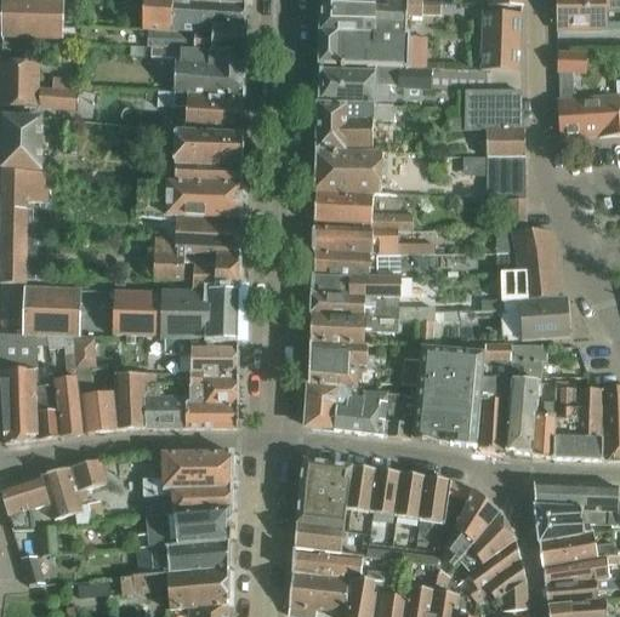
[(1,0),(1,35),(61,38),(62,0),(1,0)]
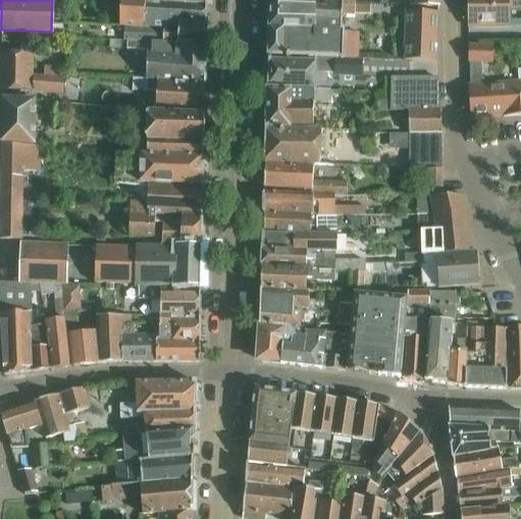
[(205,2),(166,0),(158,0),(120,0),(119,23),(123,23),(178,26),(179,19),(204,21),(205,2)]
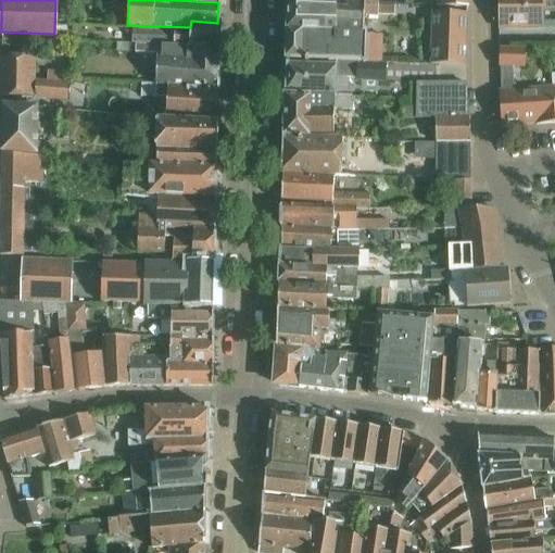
[(287,0),(286,55),(337,58),(378,59),(379,33),(364,32),(364,30),(361,30),(362,12),(377,12),(377,0),(287,0)]
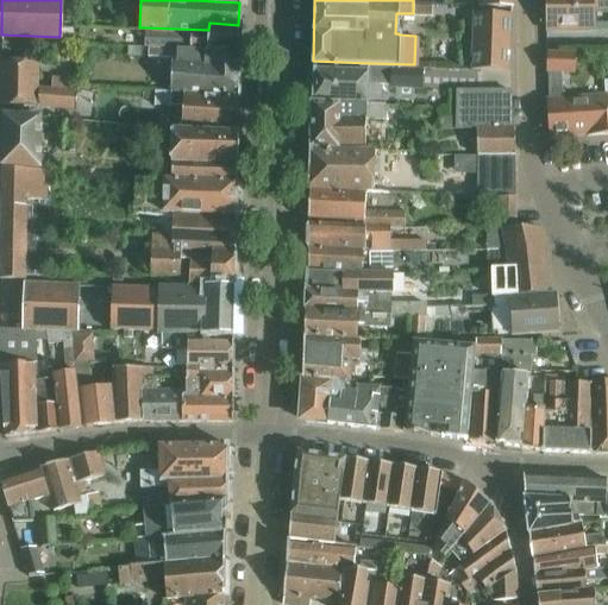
[(413,0),(413,13),(430,14),(431,1),(413,0)]
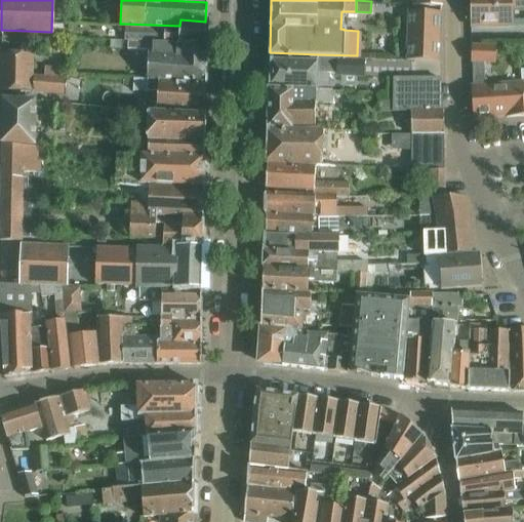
[(412,0),(412,9),(407,9),(406,29),(416,32),(416,39),(439,39),(440,10),(441,0),(412,0)]
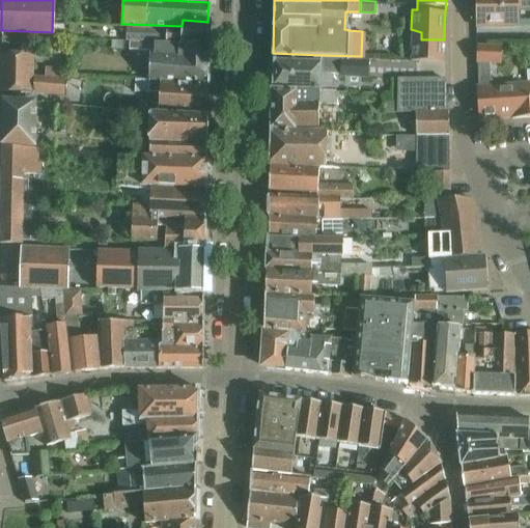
[(517,5),(529,5),(529,0),(474,0),(474,24),(518,24),(517,5)]
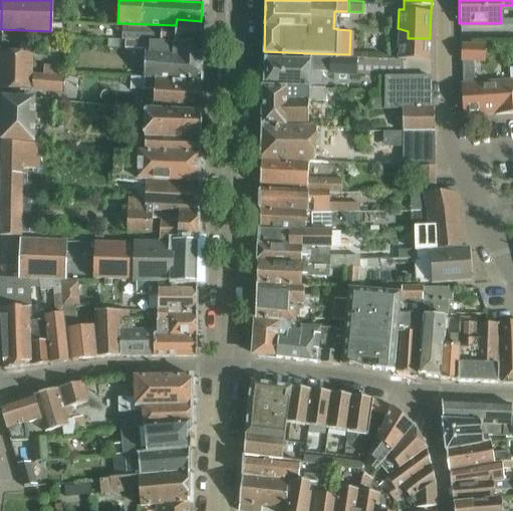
[(176,25),(121,23),(121,36),(124,36),(201,40),(201,21),(177,19),(176,25)]
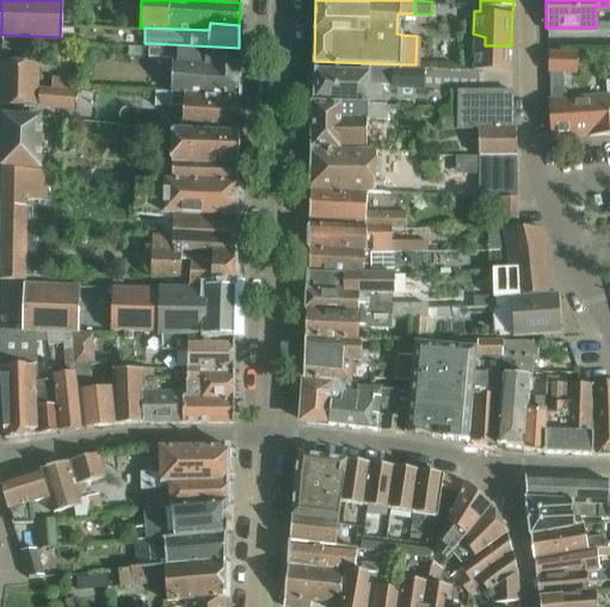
[(485,37),(473,33),(470,68),(510,70),(511,45),(485,45),(485,37)]
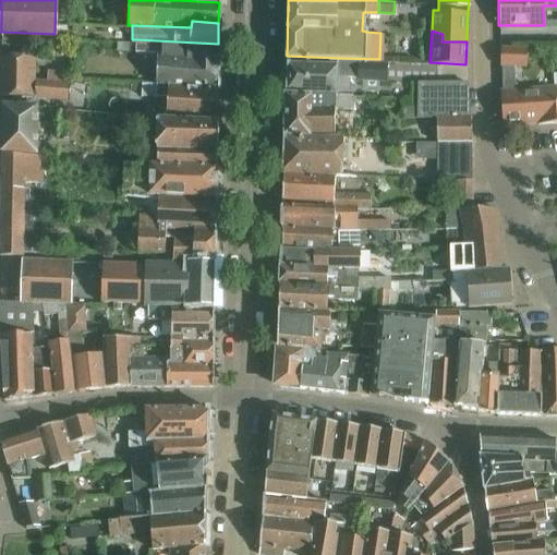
[(116,39),(114,48),(128,49),(129,40),(116,39)]
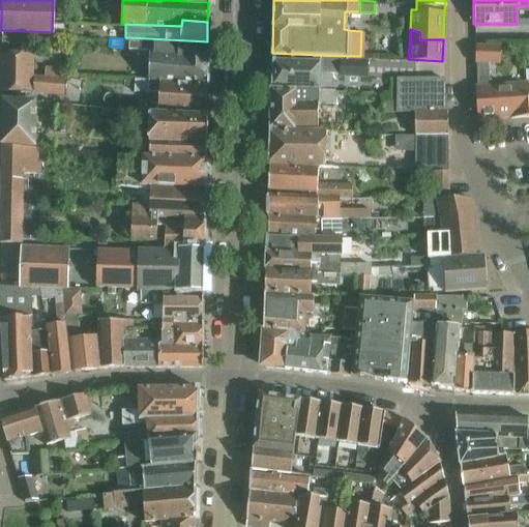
[(207,41),(128,37),(128,47),(150,48),(148,77),(206,79),(207,41)]
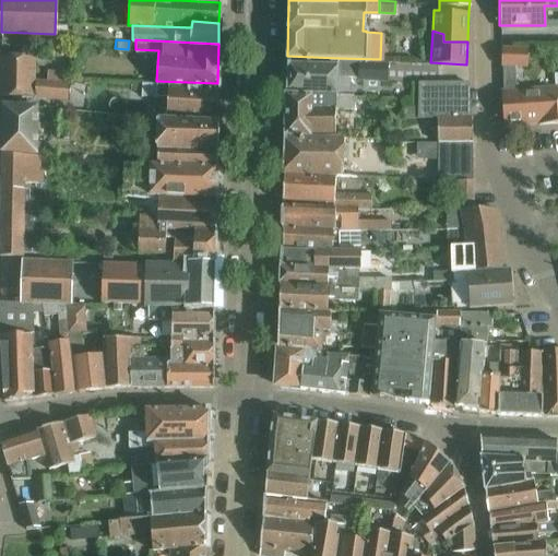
[(501,47),(500,64),(526,64),(527,47),(501,47)]
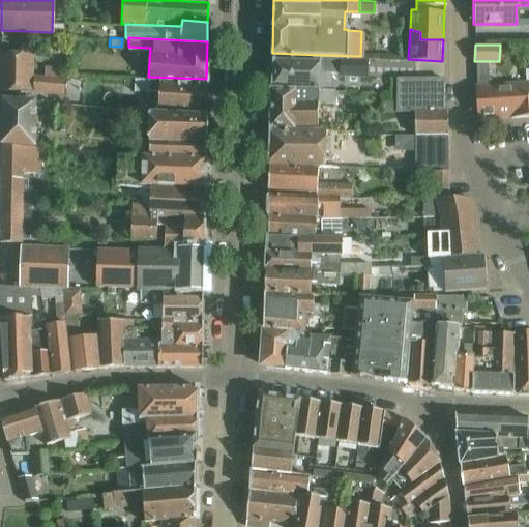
[(33,52),(1,51),(0,51),(0,88),(32,89),(64,91),(65,76),(60,75),(61,66),(46,65),(45,74),(33,72),(33,52)]
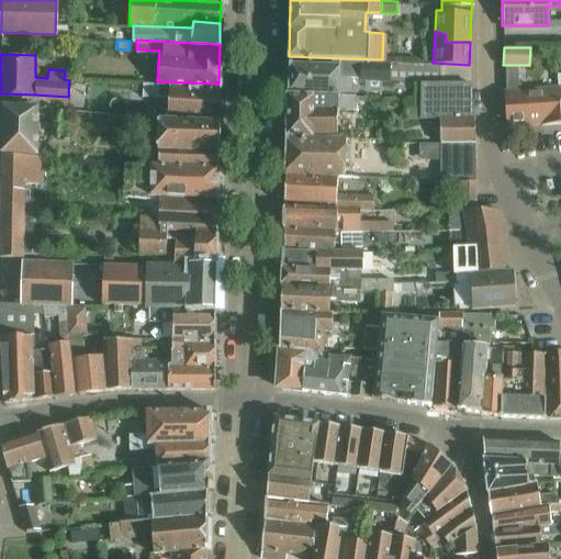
[(359,75),(359,80),(389,81),(390,63),(382,62),(382,59),(340,58),(340,63),(289,62),(285,91),(338,93),(339,75),(359,75)]
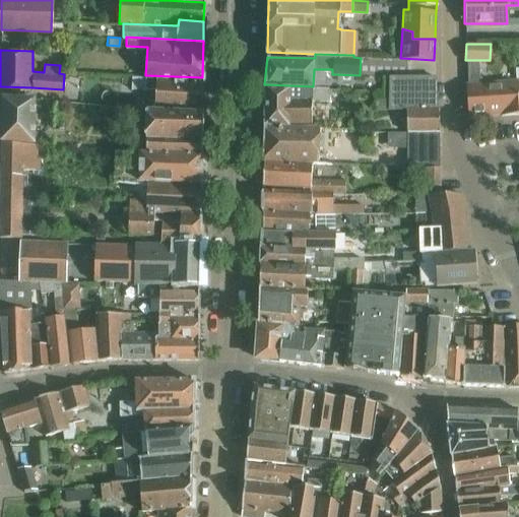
[(518,112),(516,78),(480,80),(479,63),(467,62),(467,81),(466,81),(469,114),(492,112),(492,111),(500,111),(501,113),(518,112)]
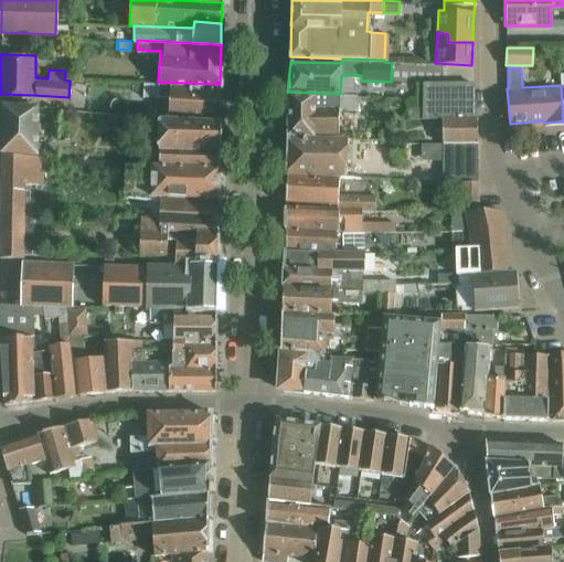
[(477,117),(477,116),(474,80),(423,80),(423,105),(407,104),(408,106),(408,108),(408,110),(410,117),(442,117),(477,117)]
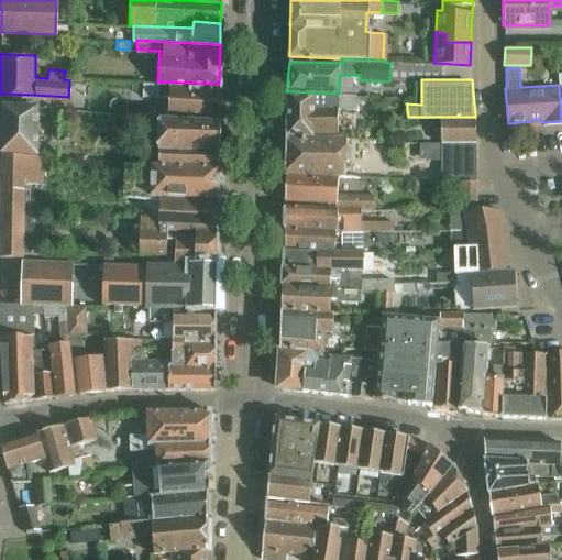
[(219,84),(157,81),(142,81),(142,94),(168,95),(167,118),(219,120),(219,84)]
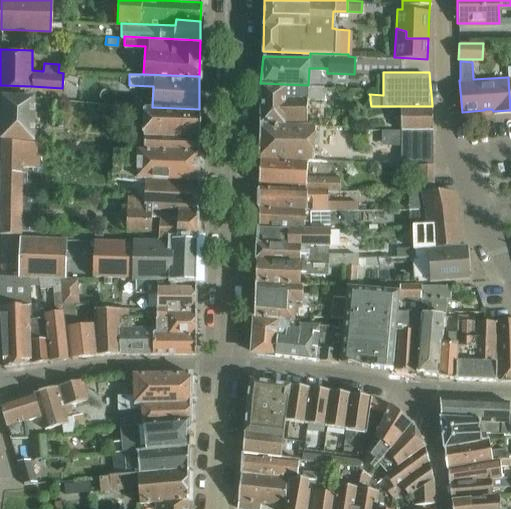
[(260,85),(260,121),(306,122),(307,97),(323,98),(323,85),(308,85),(260,83),(260,85)]
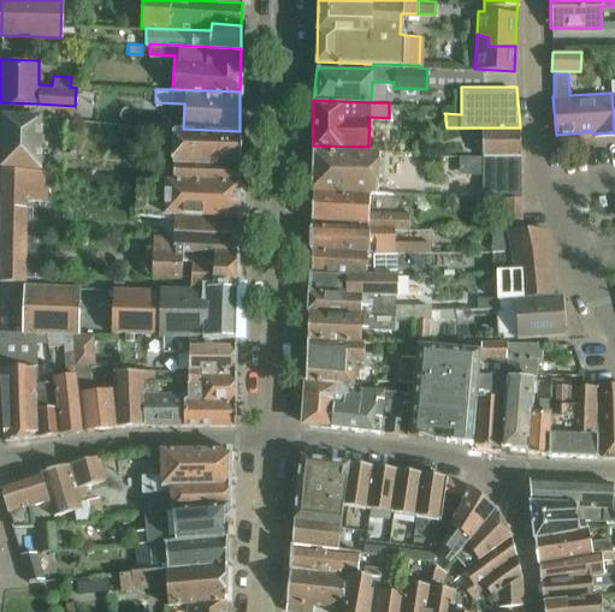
[(1,138),(40,138),(41,114),(1,113),(1,138)]
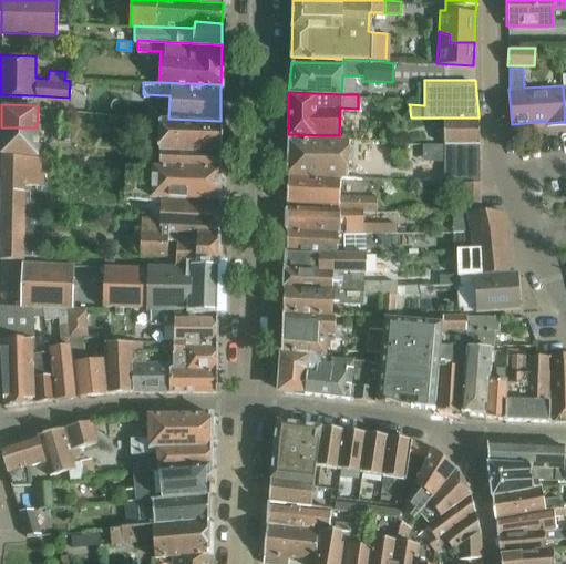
[(220,121),(168,119),(160,118),(160,141),(220,143),(220,121)]
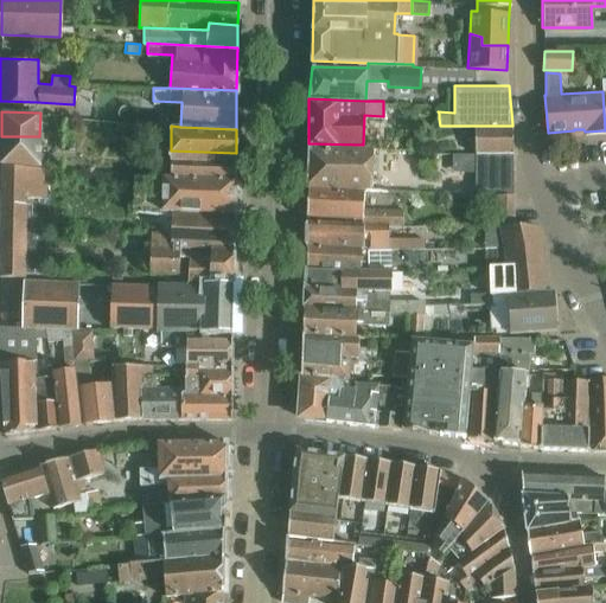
[(512,153),(512,126),(474,126),(474,152),(512,153)]
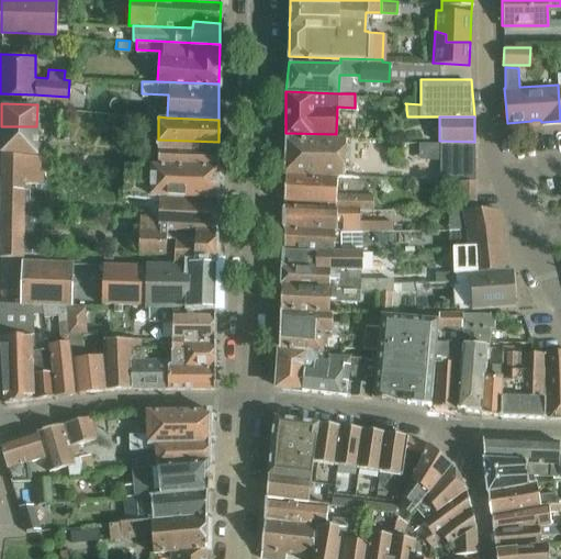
[(36,126),(1,126),(0,151),(36,152),(36,126)]
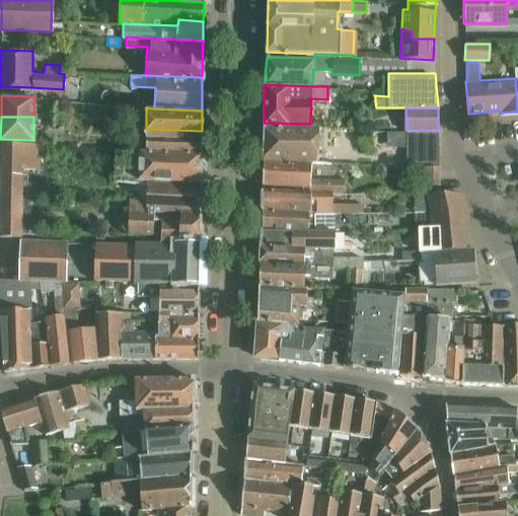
[(265,125),(263,159),(310,161),(317,161),(318,126),(265,125)]
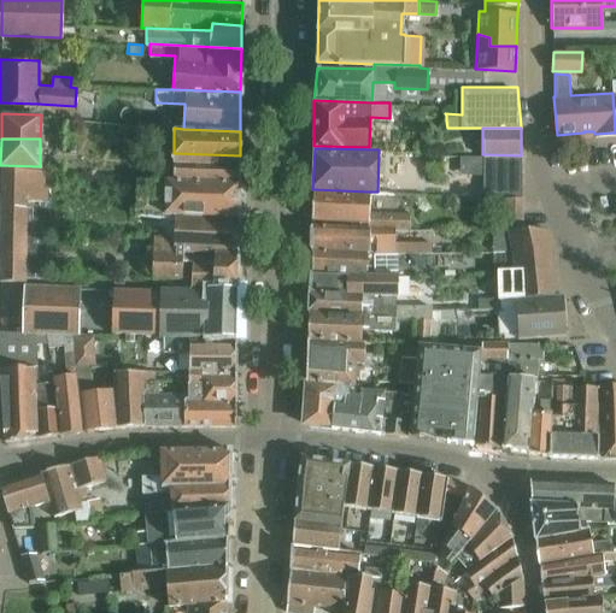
[(172,178),(239,183),(240,155),(174,153),(172,178)]
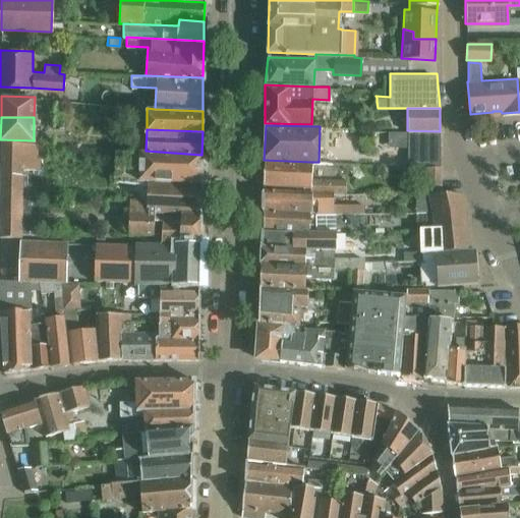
[(406,167),(408,167),(440,167),(440,131),(407,130),(406,167)]
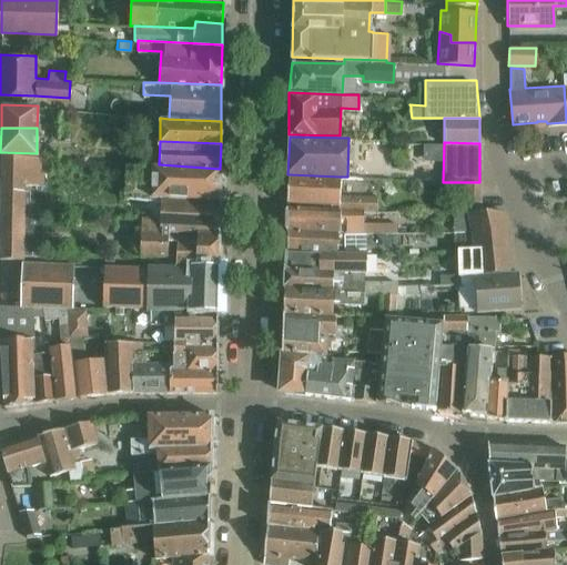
[(42,154),(1,153),(0,189),(24,189),(24,188),(24,182),(41,182),(42,154)]
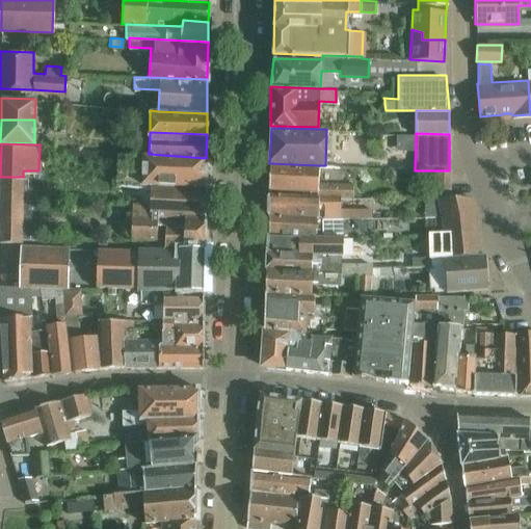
[(116,153),(115,185),(150,188),(150,203),(148,203),(147,209),(168,211),(169,187),(206,188),(206,158),(149,154),(141,154),(116,153)]
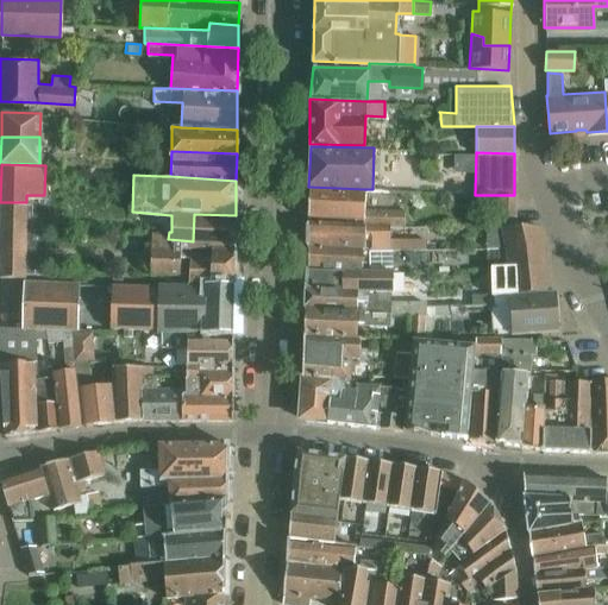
[(307,221),(389,224),(405,224),(405,209),(364,208),(364,189),(308,187),(307,215),(307,221)]
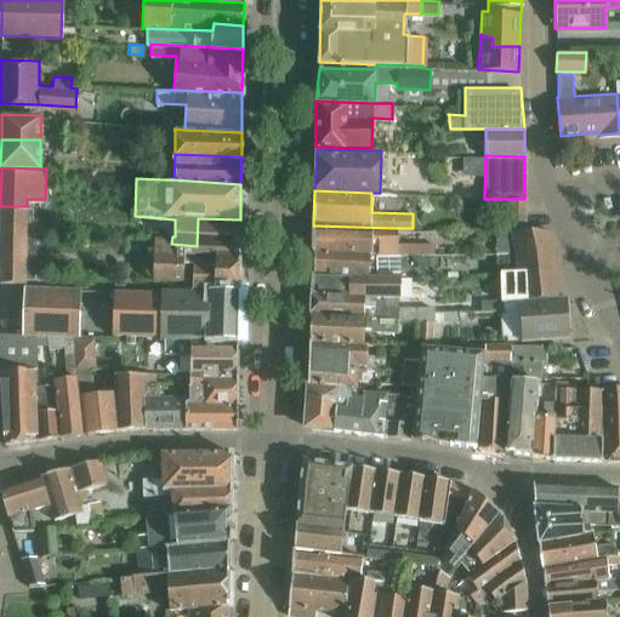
[(500,229),(511,229),(524,230),(524,199),(487,199),(487,212),(500,212),(500,229)]
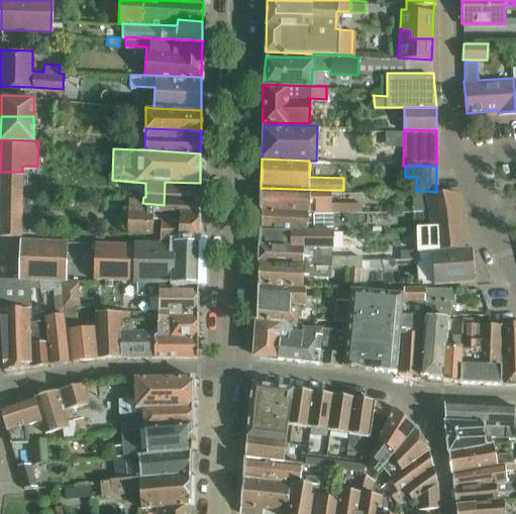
[(21,186),(21,199),(21,207),(37,207),(37,193),(27,193),(27,191),(27,180),(27,172),(22,171),(22,172),(0,172),(0,186),(21,186)]
